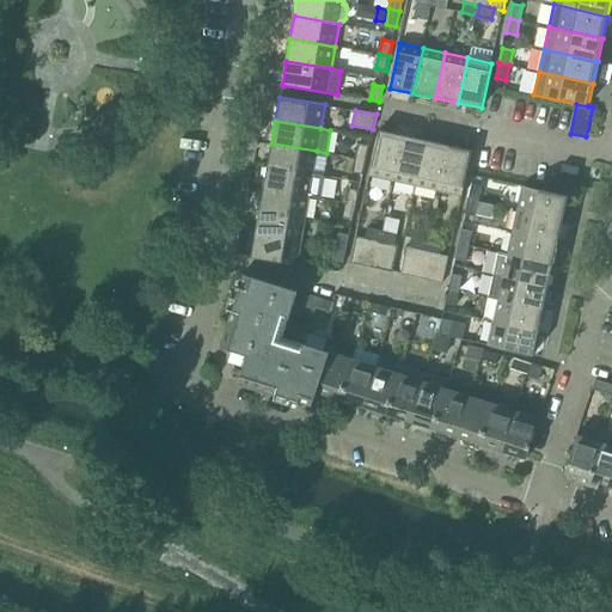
[(371,175),(395,181),(404,135),(380,130),(371,175)]
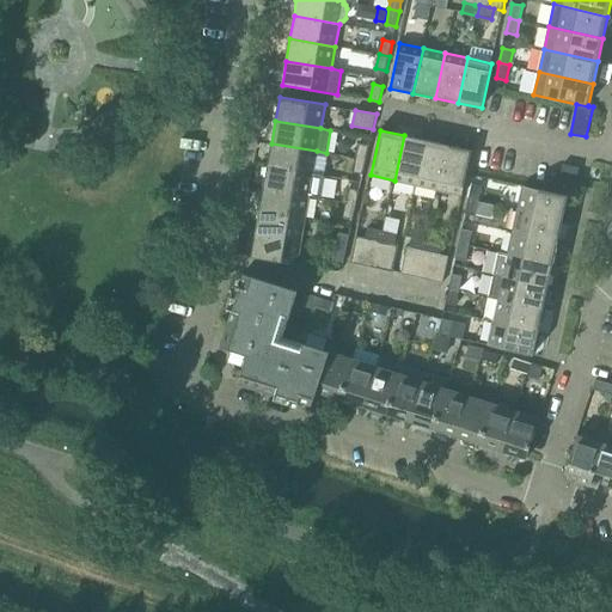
[(395,181),(416,185),(427,140),(404,135),(395,181)]
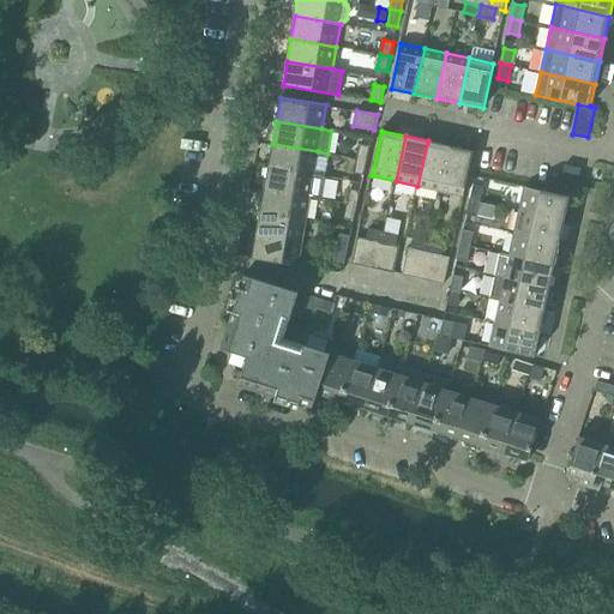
[(417,186),(440,191),(450,146),(428,140),(417,186)]
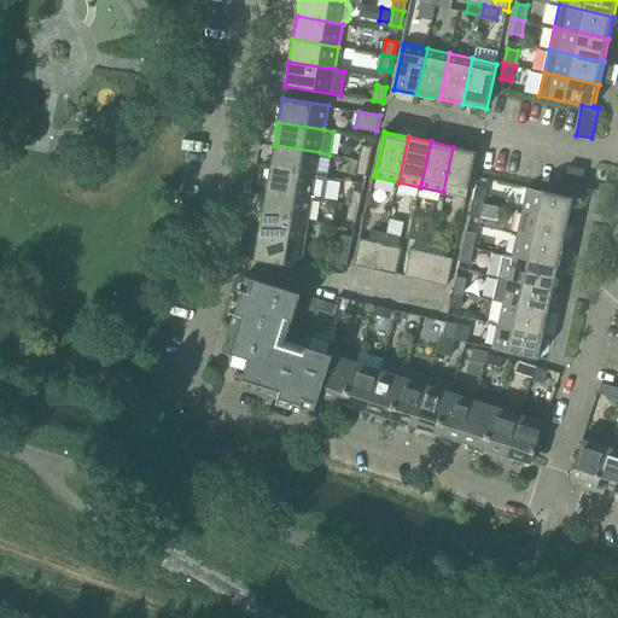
[(363,144),(360,159),(369,162),(373,146),(363,144)]
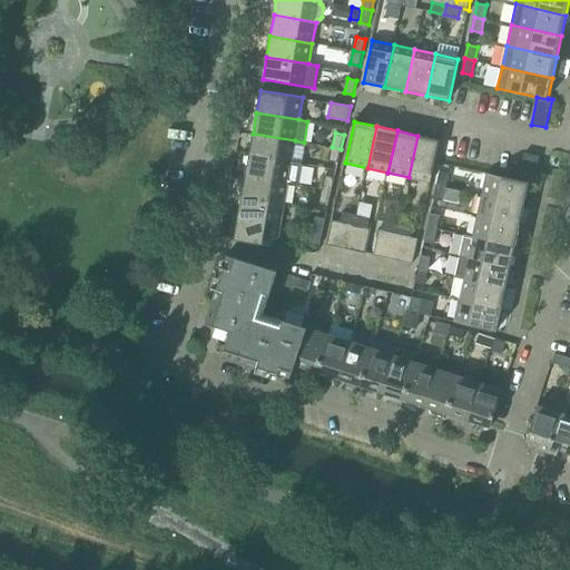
[(253,134),(249,154),(292,161),(295,140),(253,134)]
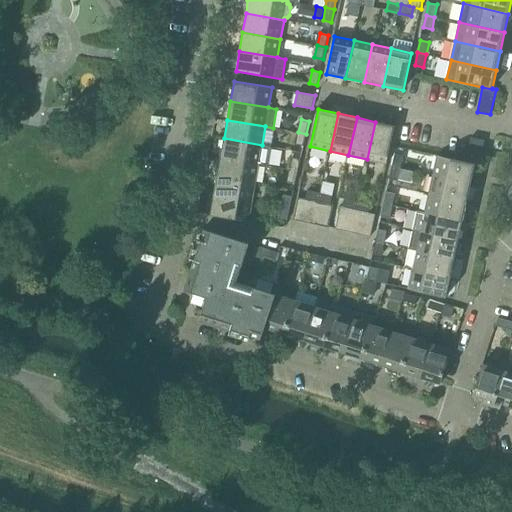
[(375,122),(367,159),(387,163),(395,126),(375,122)]
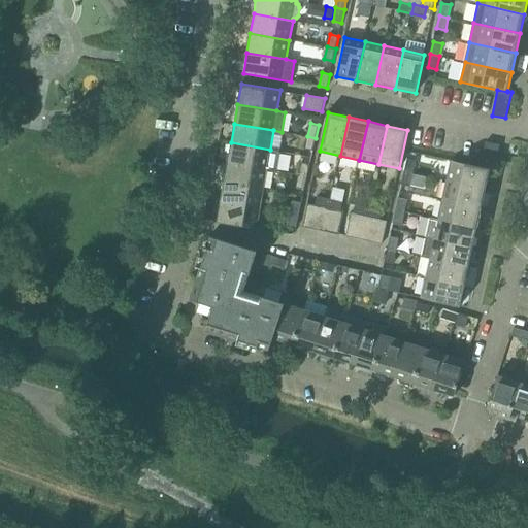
[(316,138),(307,136),(304,149),(314,151),(316,138)]
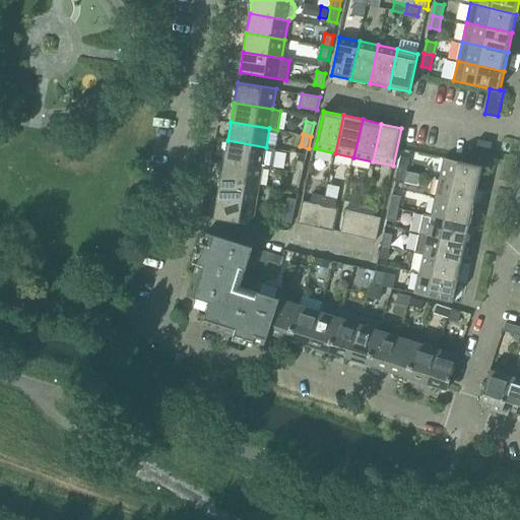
[(478,139),(473,165),(483,167),(482,168),(486,169),(493,142),(478,139)]
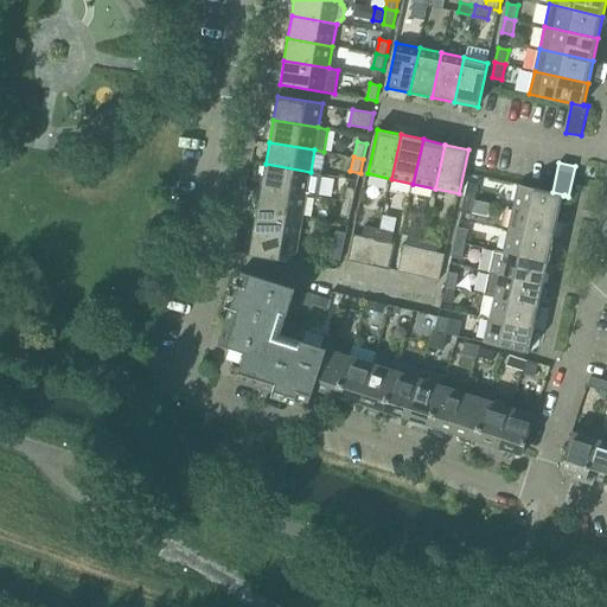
[(266,164),(262,186),(307,195),(317,196),(320,174),(311,172),(266,164)]
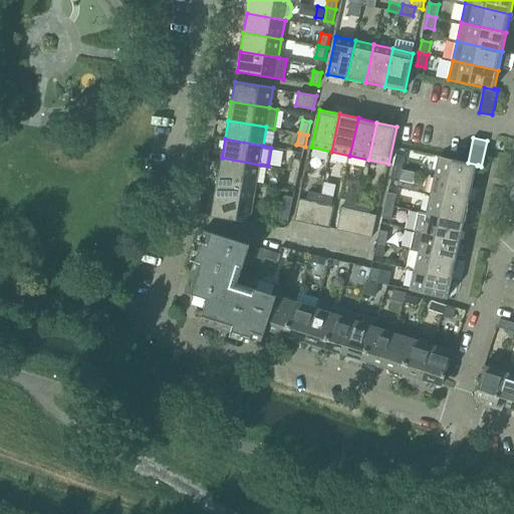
[(397,155),(394,167),(404,169),(406,157),(397,155)]
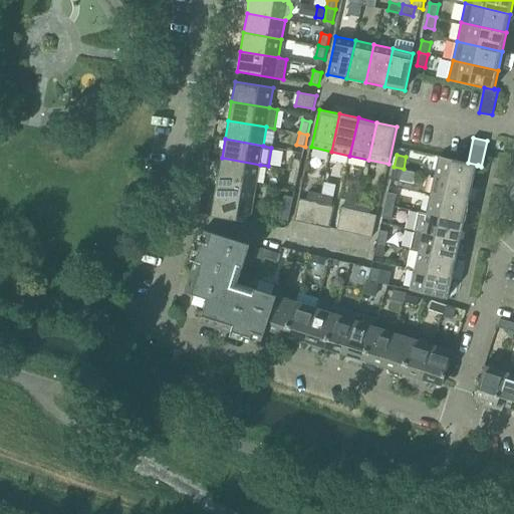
[(440,156),(436,176),(473,184),(477,166),(478,165),(468,163),(440,156)]
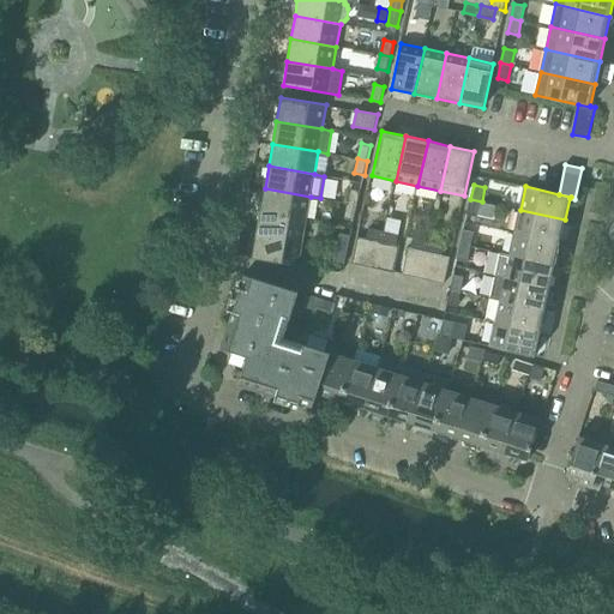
[(265,188),(260,211),(306,220),(311,197),(265,188)]
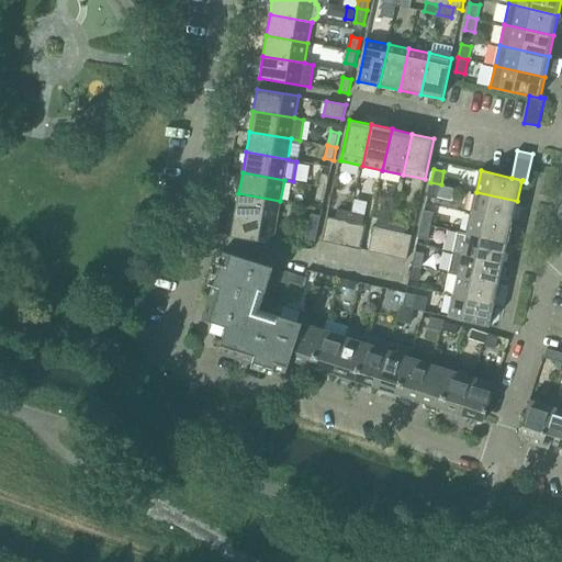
[(321,172),(318,186),(327,188),(330,175),(321,172)]
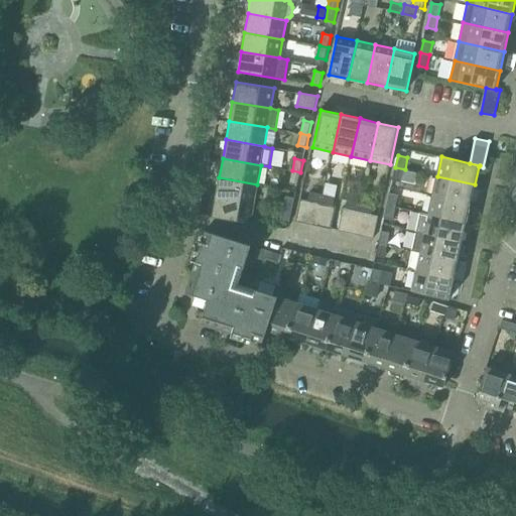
[(405,169),(395,167),(393,179),(402,181),(405,169)]
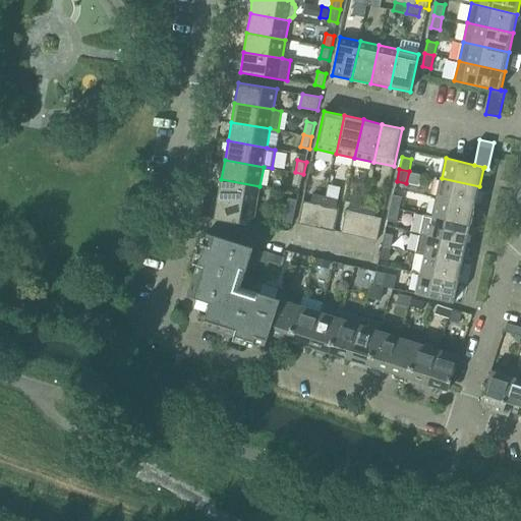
[(303,174),(295,172),(292,184),(301,186),(303,174)]
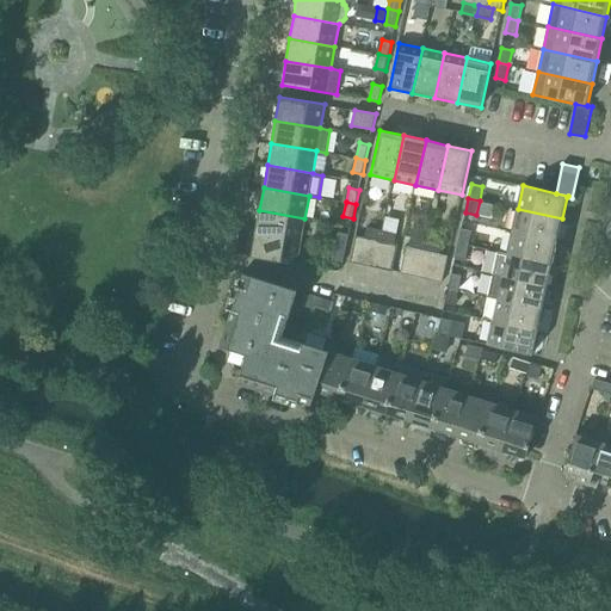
[(518,209),(512,232),(557,241),(562,218),(518,209)]
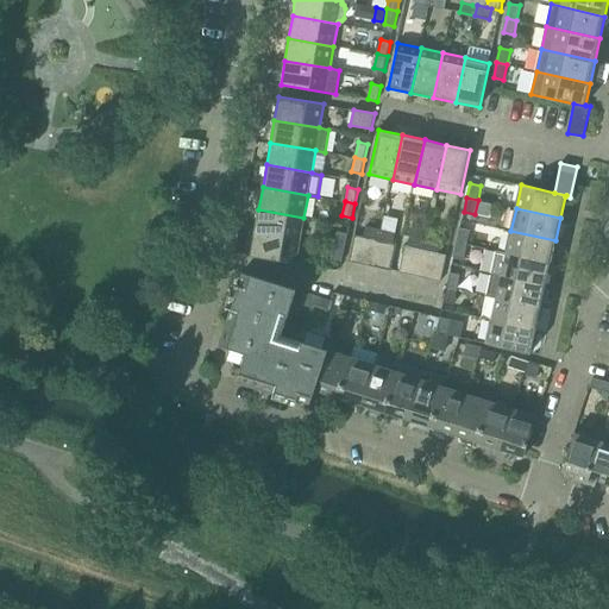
[(258,209),(255,232),(300,240),(303,218),(258,209)]
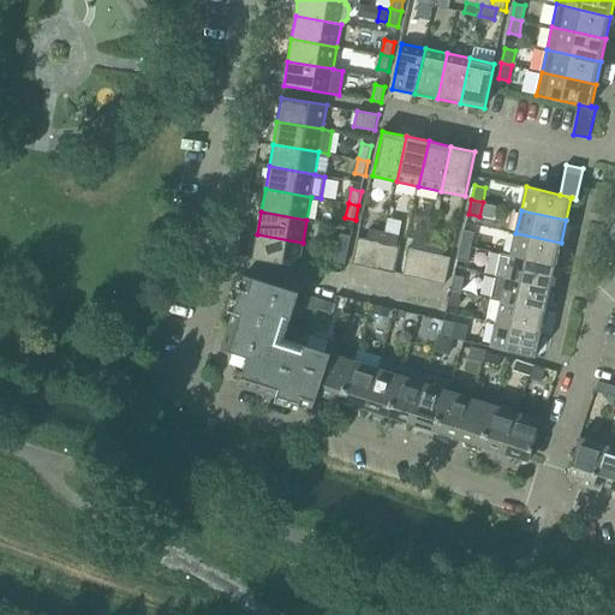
[(370,228),(368,239),(372,240),(382,243),(384,232),(370,228)]
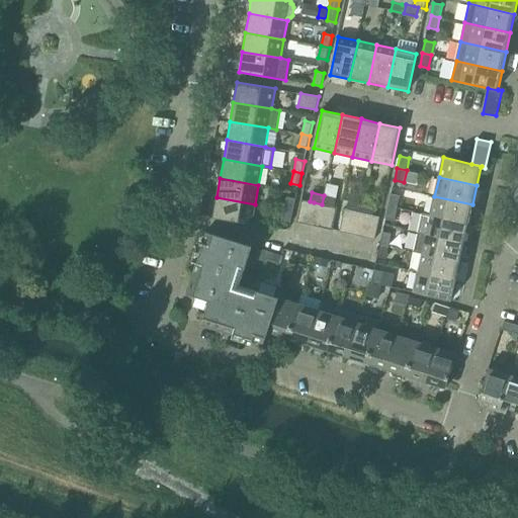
[(392,193),(389,206),(398,208),(401,195),(392,193)]
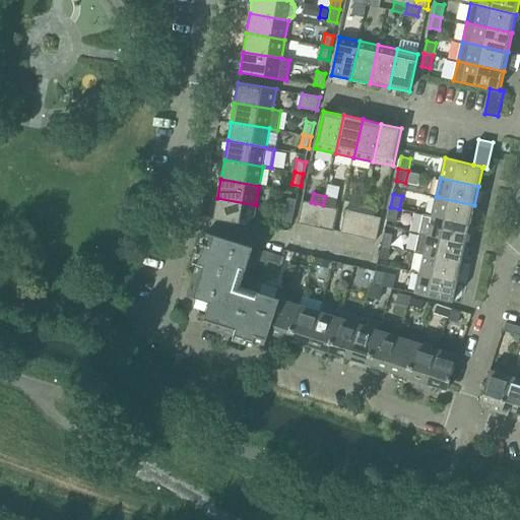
[(323,205),(327,205),(336,207),(338,198),(325,196),(323,205)]
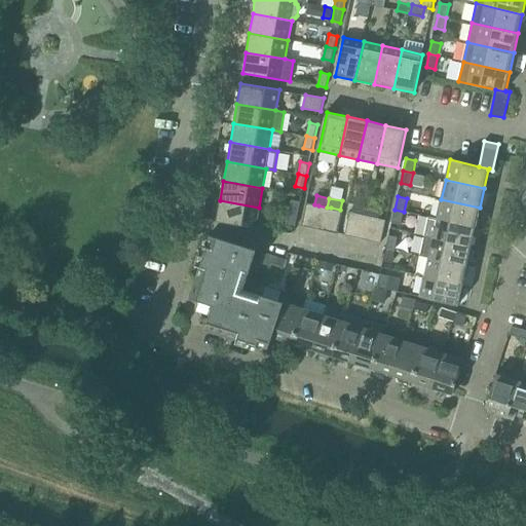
[(292,199),(289,213),(298,215),(301,201),(292,199)]
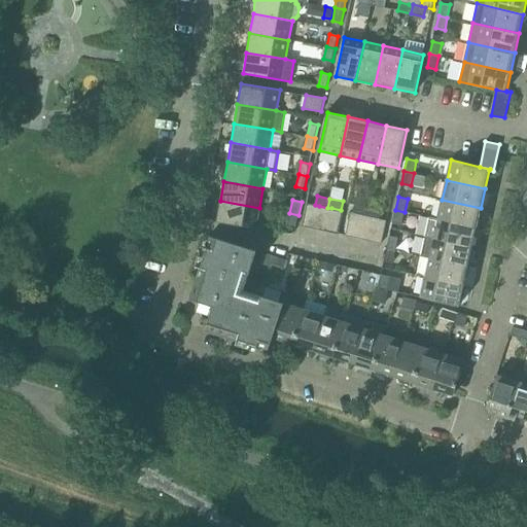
[(442,200),(437,219),(477,227),(481,208),(442,200)]
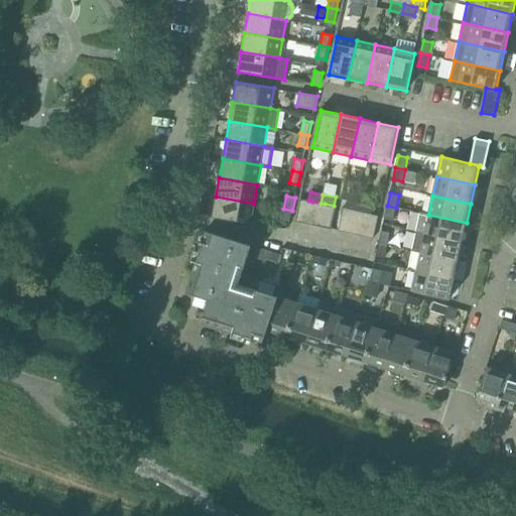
[(254,204),(216,197),(213,217),(251,223),(254,204)]
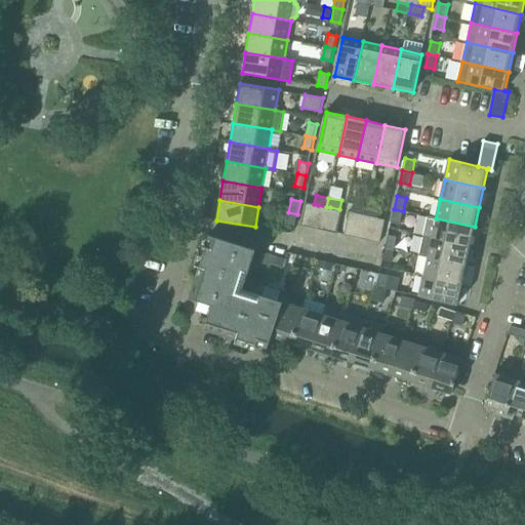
[(301,225),(314,228),(318,205),(314,204),(307,202),(301,225)]
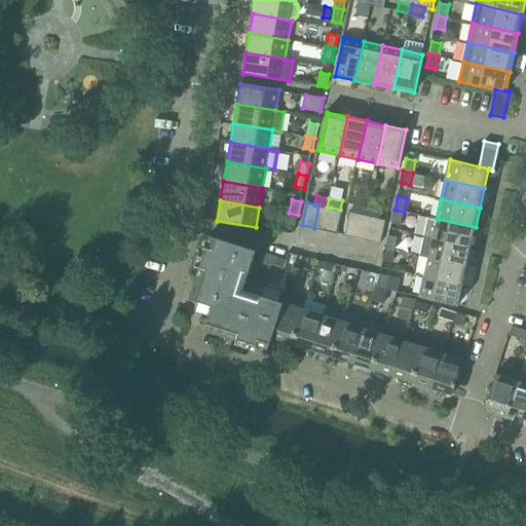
[(355,203),(353,213),(362,215),(366,216),(368,207),(355,203)]
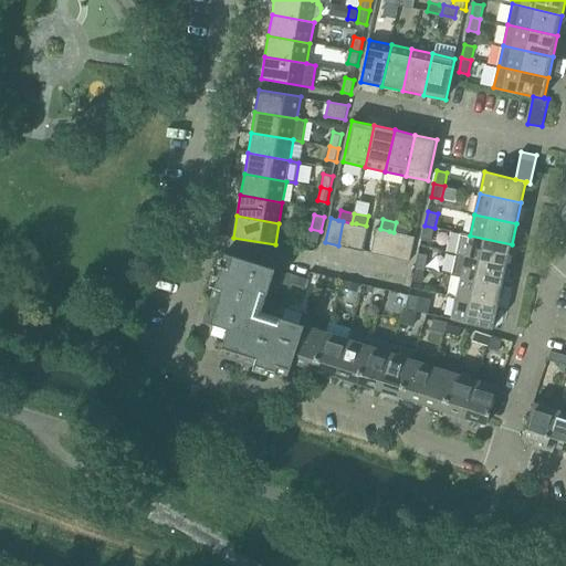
[(338,245),(350,249),(356,223),(352,223),(343,221),(338,245)]
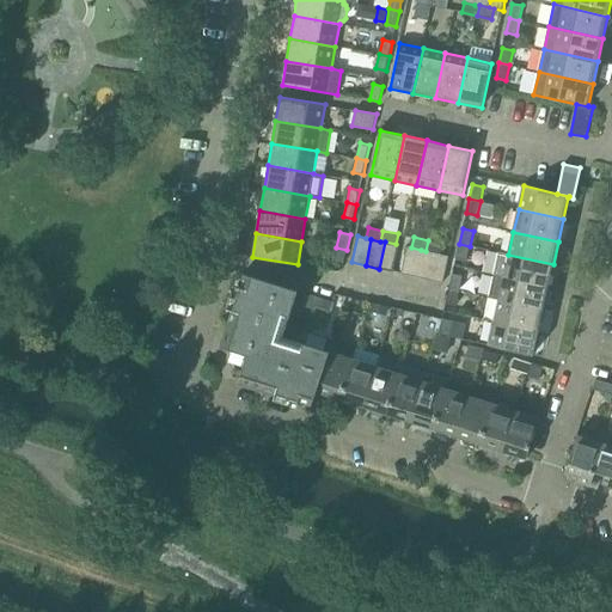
[(426,251),(435,254),(440,255),(442,244),(428,240),(426,251)]
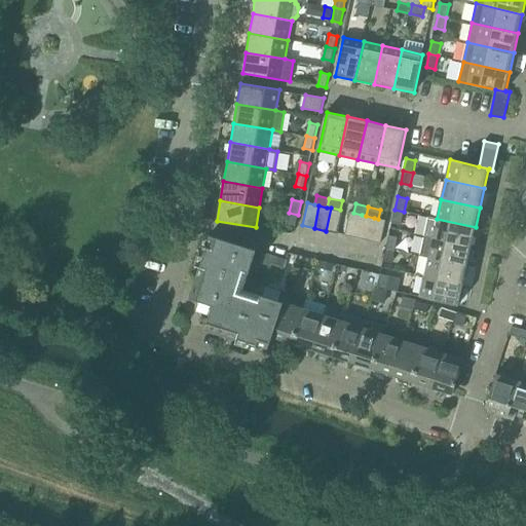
[(331,208),(326,231),(338,233),(343,211),(340,210),(331,208)]
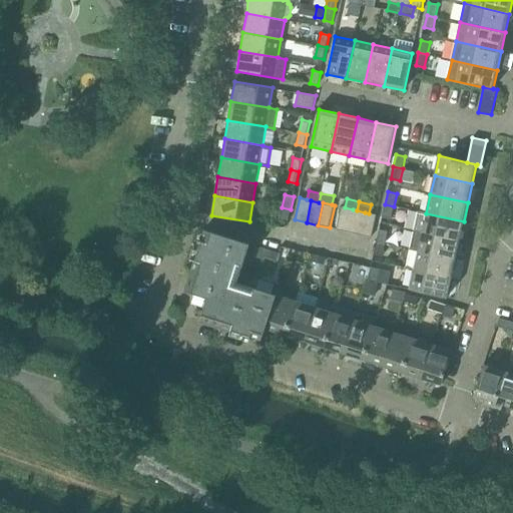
[(394,206),(385,204),(382,216),(391,218),(394,206)]
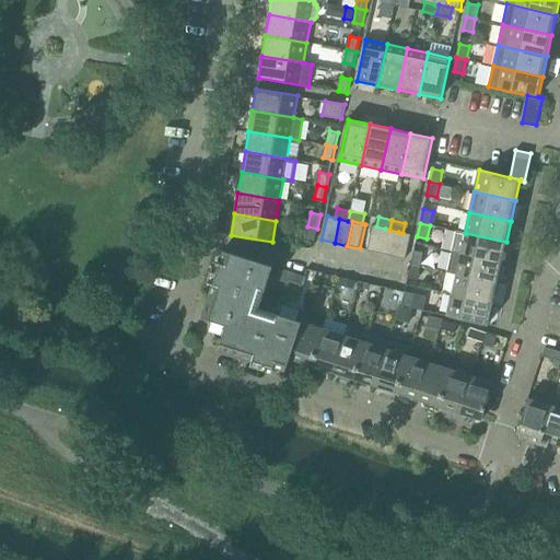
[(368,251),(380,253),(385,229),(376,226),(373,225),(368,251)]
